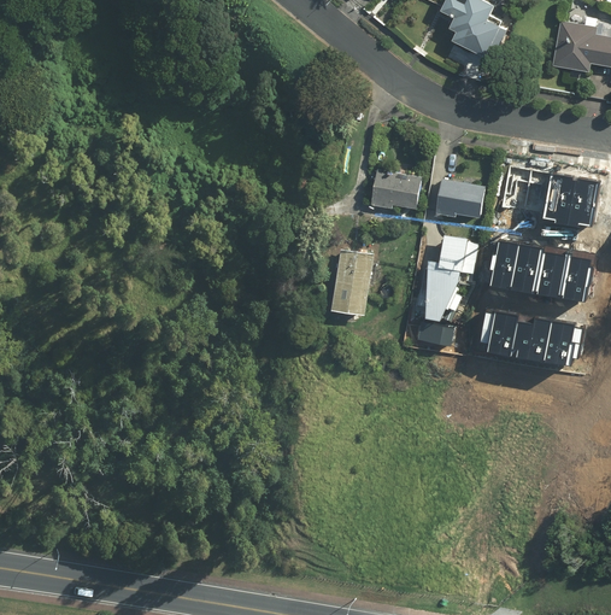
[(458,30),(453,40),(488,57),(503,24),(489,18),(497,4),(488,0),(447,0),(442,10),(457,17),(451,28),(458,30)]
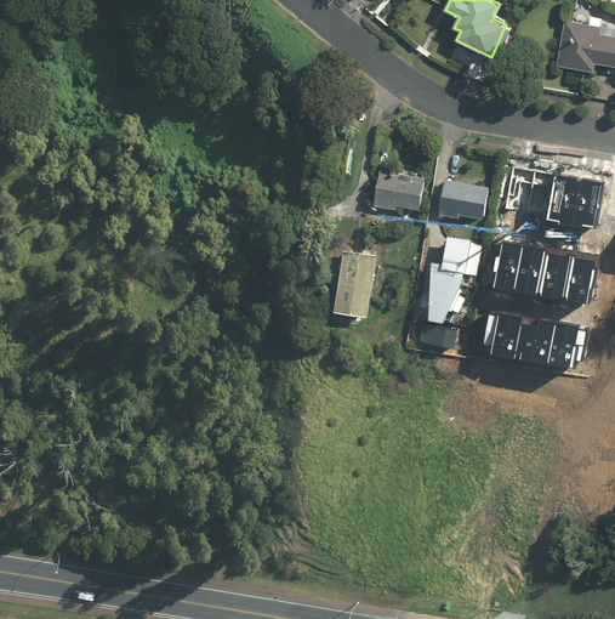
[(563,21),(554,67),(592,73),(593,64),(614,68),(614,38),(598,35),(599,27),(563,21)]
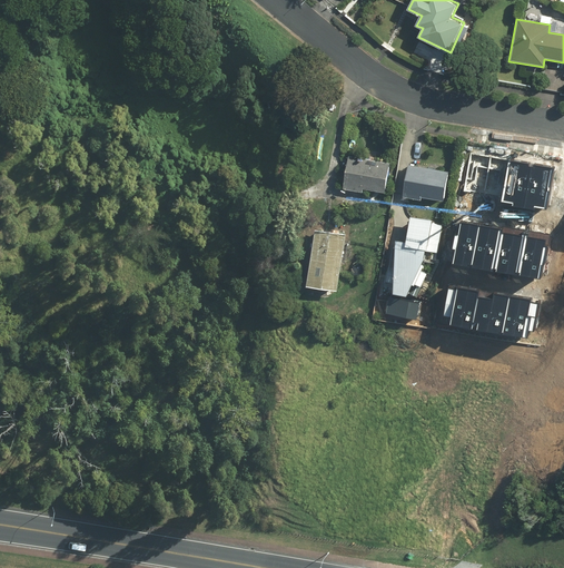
[(468,154),(462,191),(498,197),(497,203),(541,212),(550,170),(468,154)]
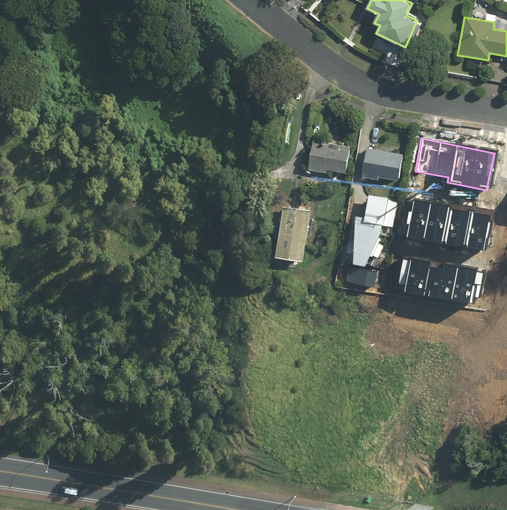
[(346,172),(350,146),(310,141),(306,170),(326,173),(326,169),(346,172)]
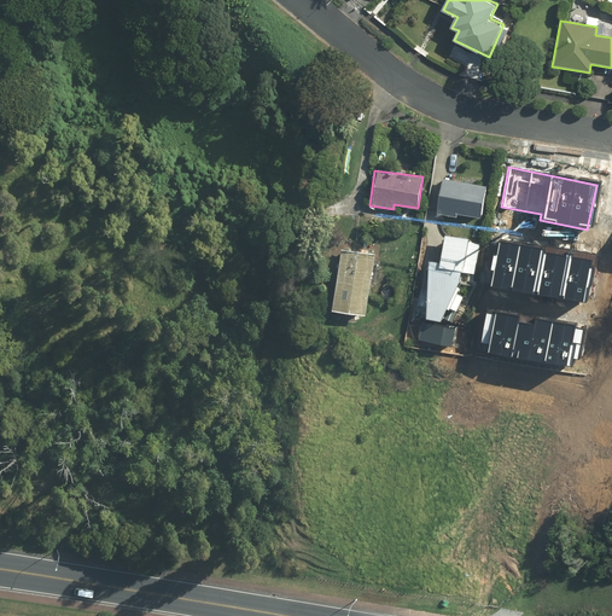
[(439,179),(435,214),(456,218),(456,214),(482,218),(487,185),(439,179)]
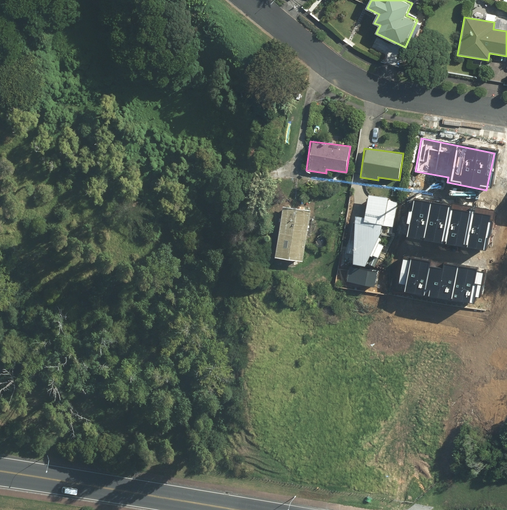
[(344,260),(369,264),(382,232),(383,226),(392,227),(395,203),(389,202),(389,197),(368,194),(366,217),(356,216),(355,231),(346,229),(342,257),(342,259),(344,260)]
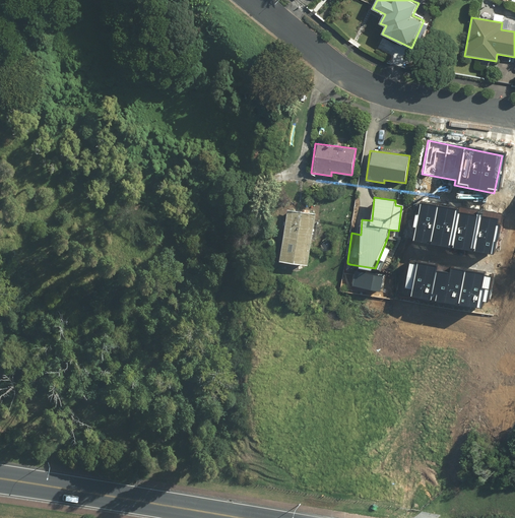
[(417,205),(411,242),(490,254),(495,220),(454,214),(454,211),(417,205)]
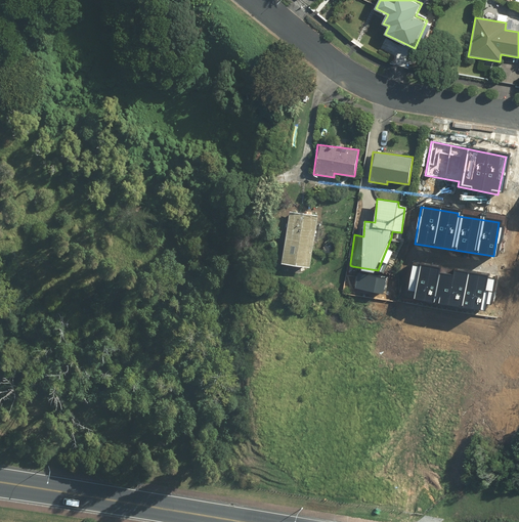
[(311,267),(317,215),(288,212),(283,264),(311,267)]
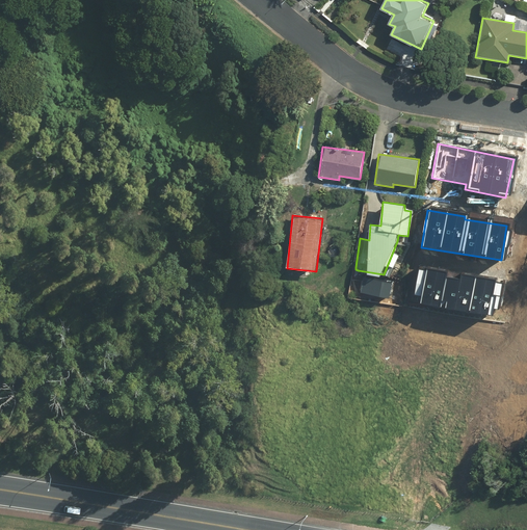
[(424,270),(417,302),(483,317),(491,283),(458,275),(456,282),(443,279),(444,274),(424,270)]
